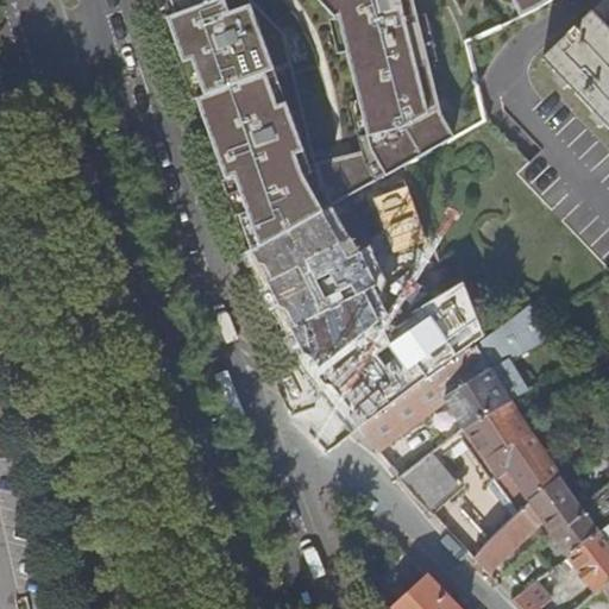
[(322,0),(331,8),(364,133),(309,148),(276,18),(258,0),(159,0),(168,29),(175,48),(255,253),(333,208),(362,192),(376,184),(406,167),(457,137),(443,113),(413,0),(322,0)]
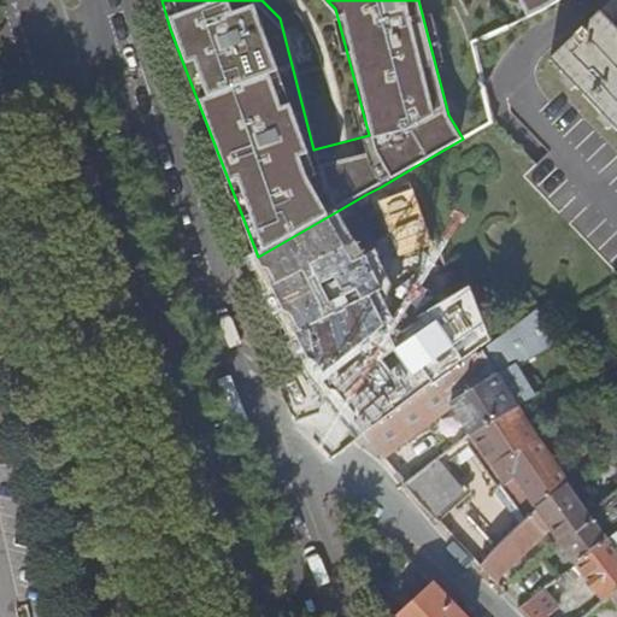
[(524,0),(532,16),(540,12),(559,0),(524,0)]
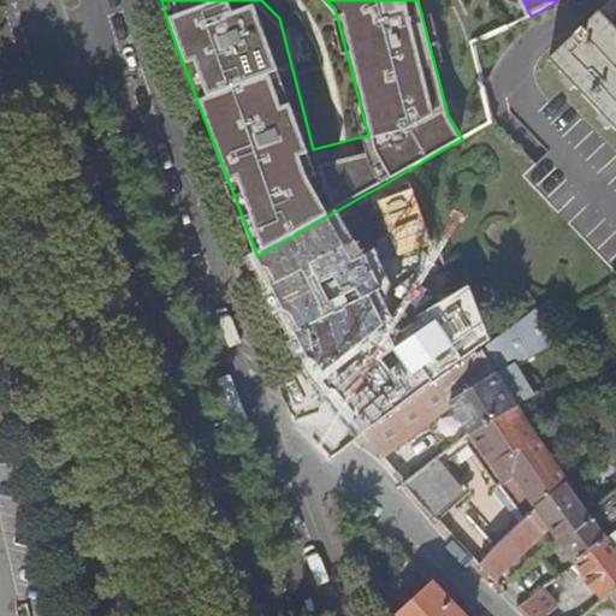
[(549,58),(615,126),(615,27),(599,10),(549,58)]
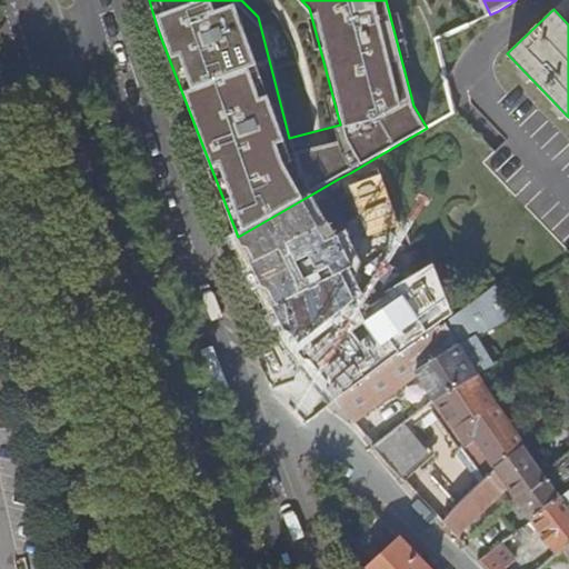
[(311,195),(238,237),(243,249),(283,317),(386,259),(371,236),(402,218),(379,156),(351,172),(338,179),(311,195)]
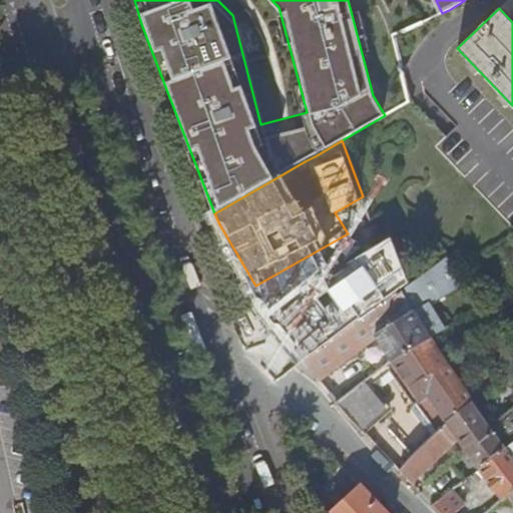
[(381,269),(401,261),(383,213),(371,220),(367,236),(381,269)]
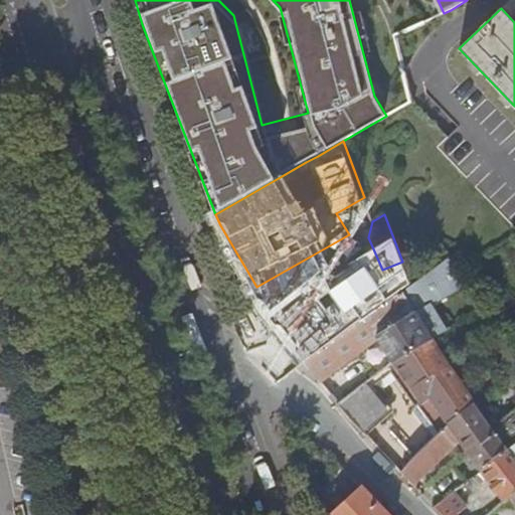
[(352,240),(349,234),(256,287),(261,294),(352,240)]
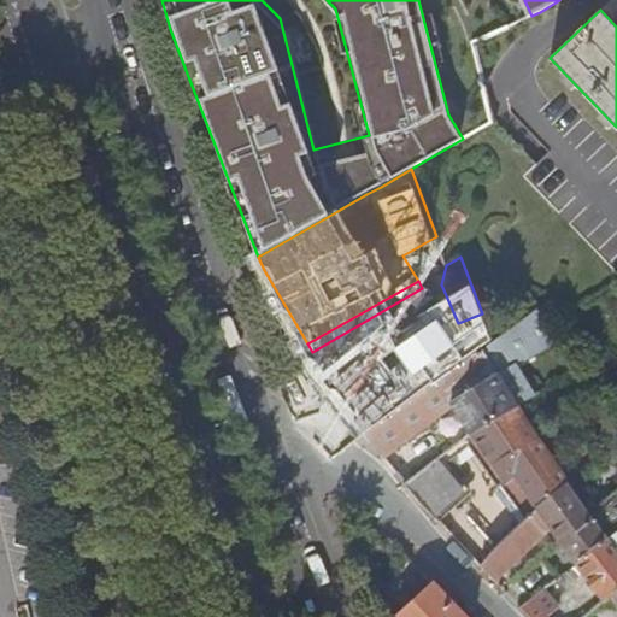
[(515,362),(554,338),(546,324),(538,309),(492,341),(481,347),(498,372),(515,362)]
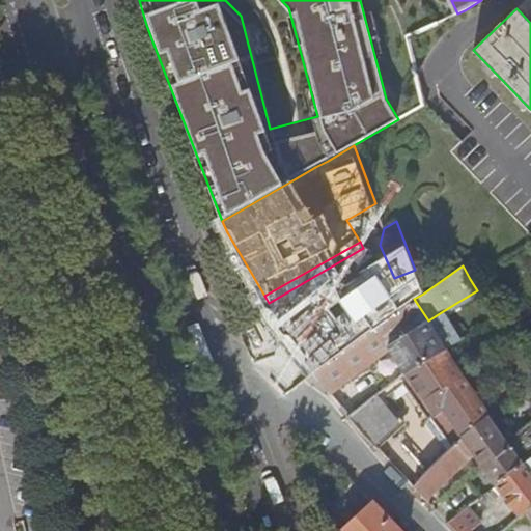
[(428,320),(414,299),(313,371),(330,393),(391,350),(407,372),(446,347),(428,320)]
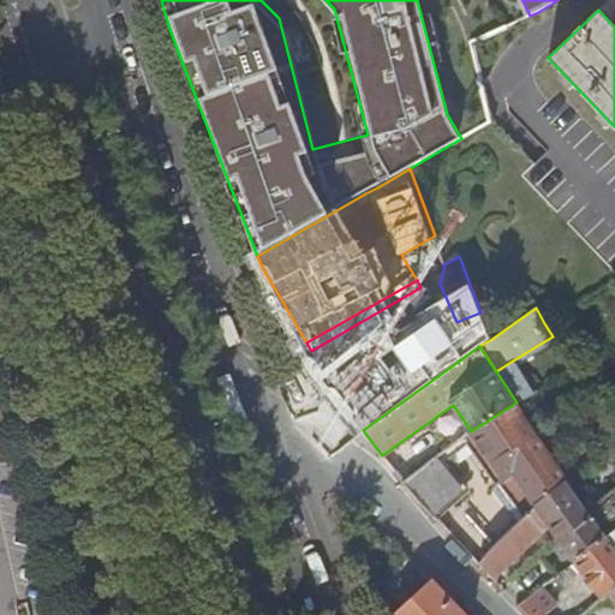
[(533,393),(513,360),(496,371),(517,402),(533,393)]
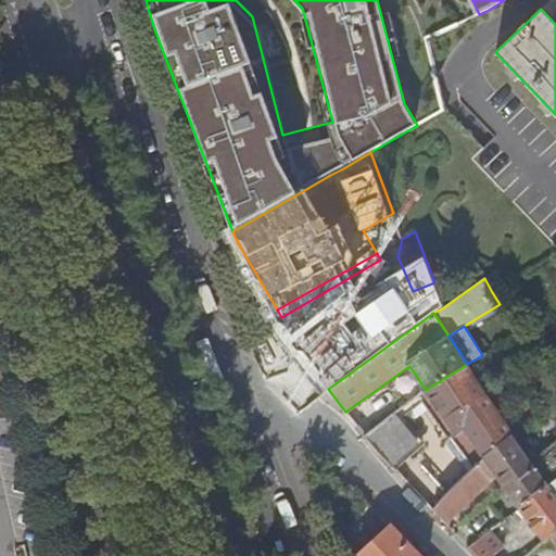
[(514,434),(467,364),(426,390),(455,434),(465,428),(485,457),(514,434)]
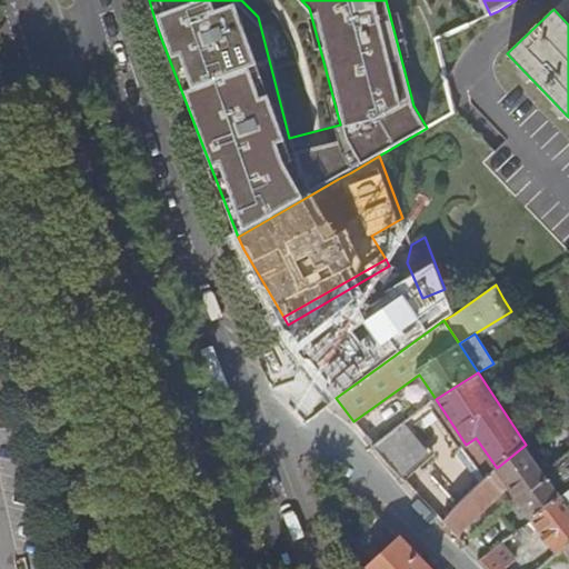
[(403,421),(373,445),(400,477),(428,452),(403,421)]
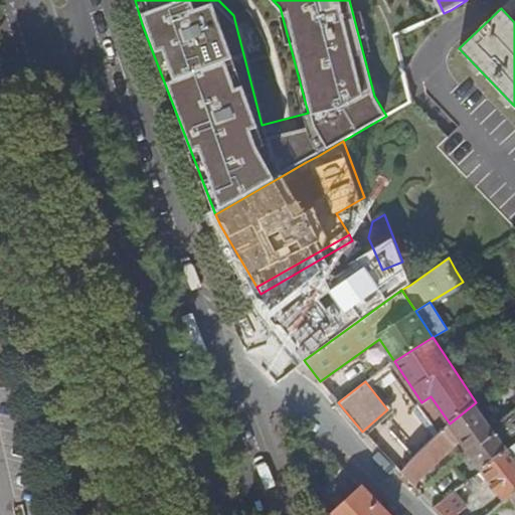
[(514,411),(493,427),(476,402),(450,423),(414,457),(401,473),(413,485),(461,440),(482,472),(510,450),(514,446),(514,411)]
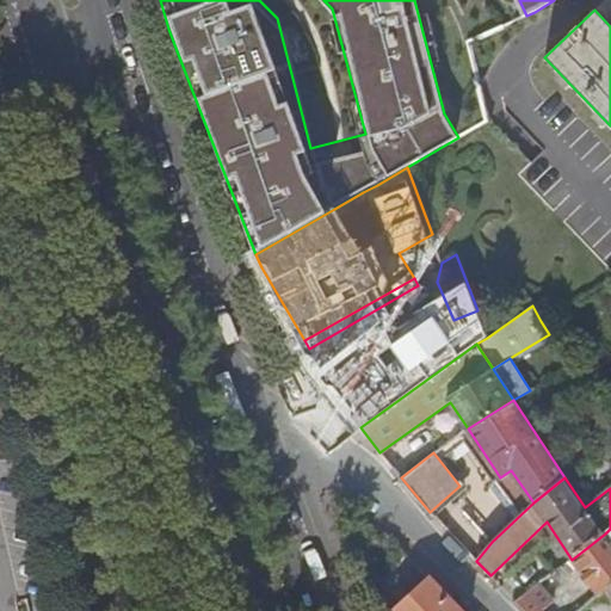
[(572,560),(579,568),(600,596),(606,591),(610,587),(610,542),(605,534),(572,560)]
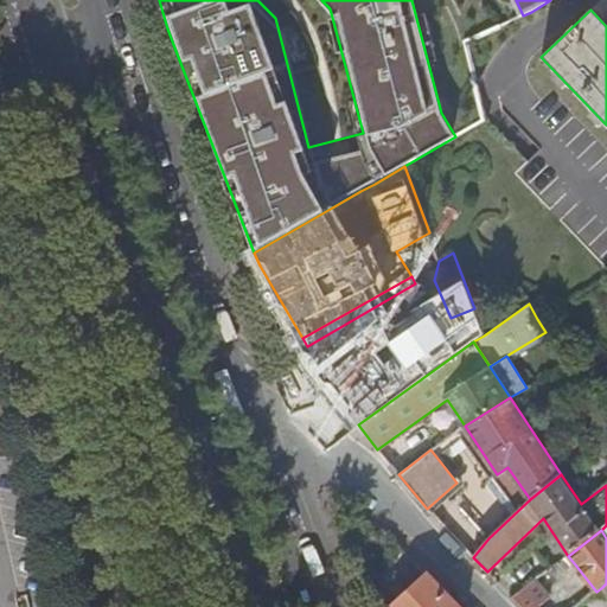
[(554,580),(575,564),(568,556),(548,572),(554,580)]
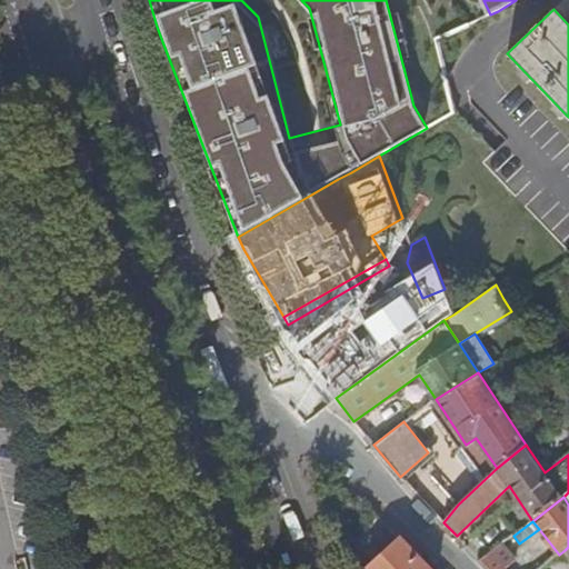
[(499,538),(503,543),(509,540),(505,535),(499,538)]
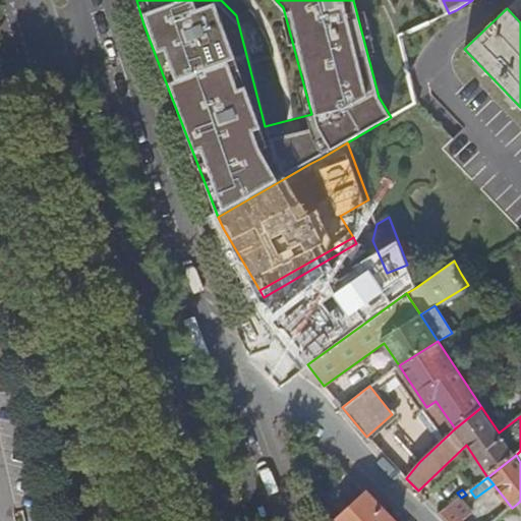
[(394,520),(366,493),(336,520),(394,520)]
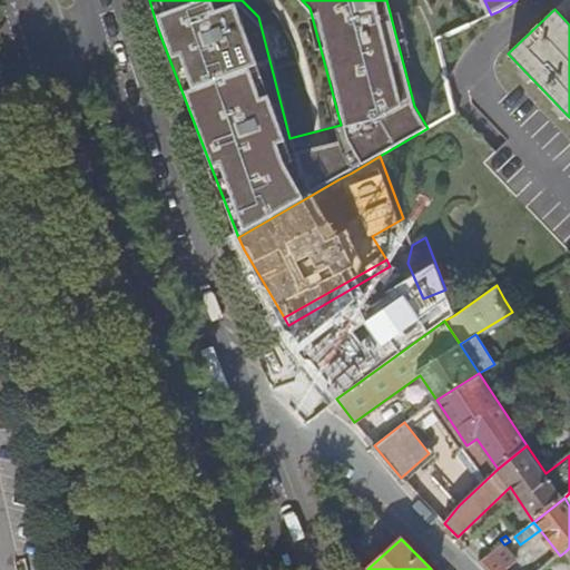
[(489,569),(504,569),(507,569),(518,560),(504,544),(482,562),(489,569)]
